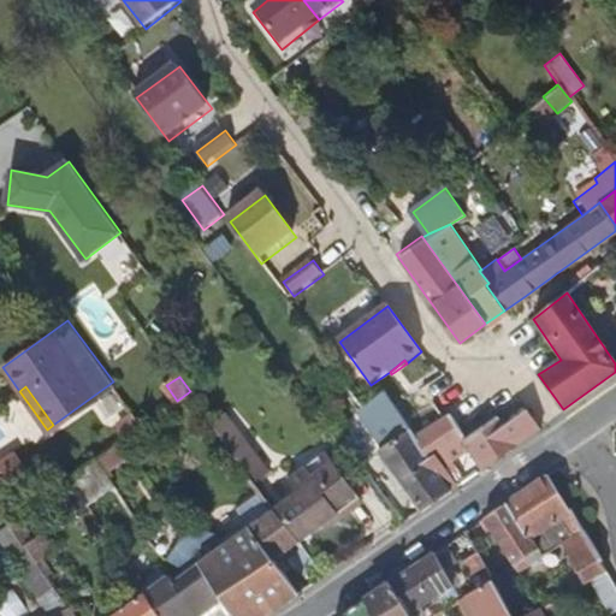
[(443,466),(437,456),(428,462),(413,439),(385,398),(362,414),(384,446),(379,449),(420,510),(421,511),(457,487),(443,466)]
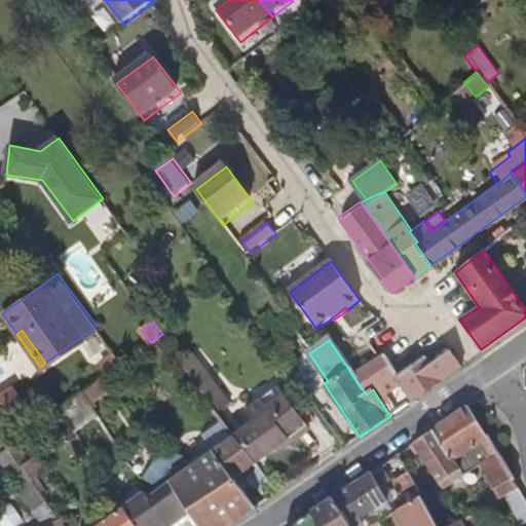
[(123,363),(114,351),(105,358),(104,365),(110,373),(123,363)]
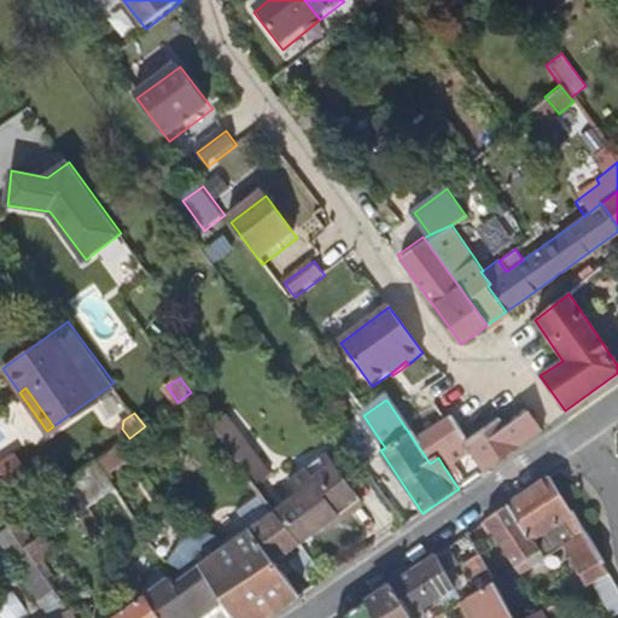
[(252,447),(229,413),(214,424),(238,458),(252,447)]
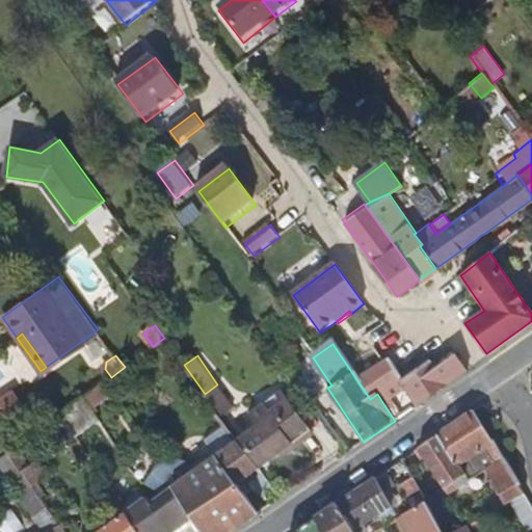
[(441,388),(466,370),(455,355),(434,370),(429,362),(400,380),(417,405),(441,388)]
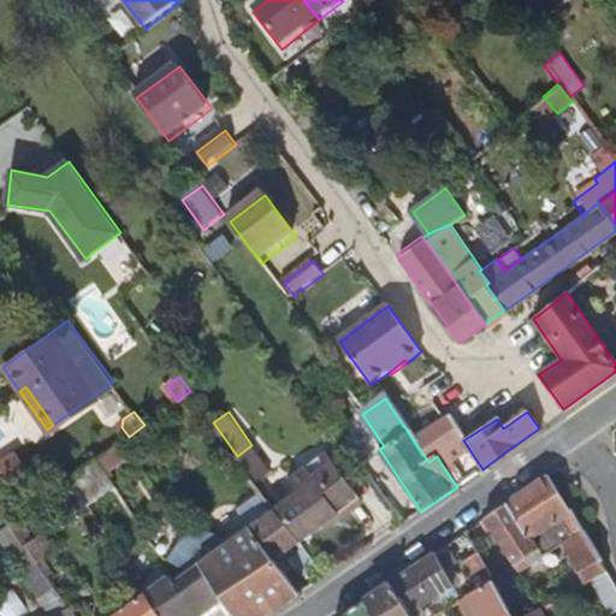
[(444,451),(462,439),(446,415),(413,439),(428,462),(437,456),(443,466),(450,462),(444,451)]
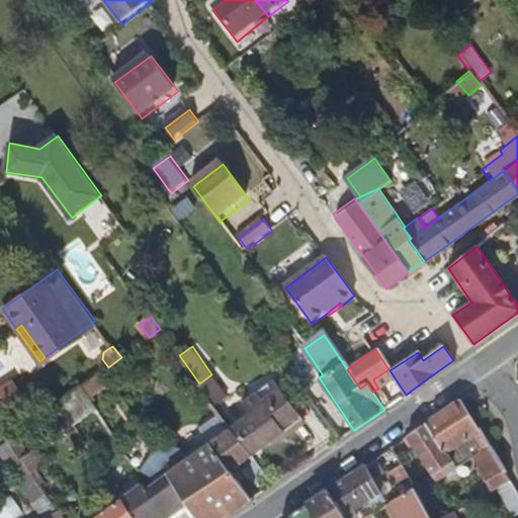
[(83,386),(91,398),(113,381),(105,369),(83,386)]
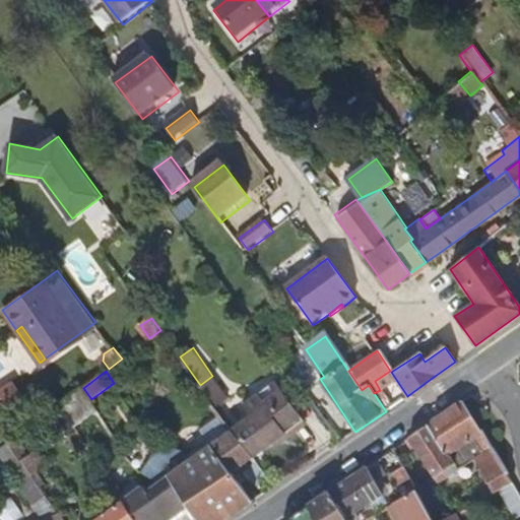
[(228,397),(212,376),(200,385),(215,406),(228,397)]
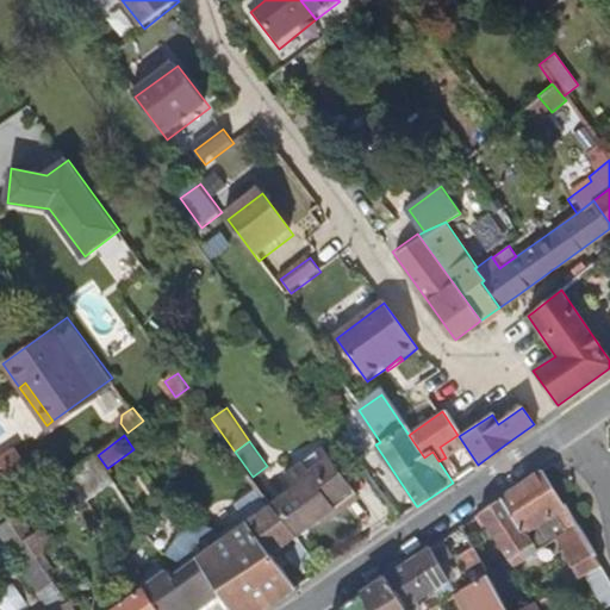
[(297,537),(356,496),(324,450),(279,483),(287,495),(273,504),(297,537)]
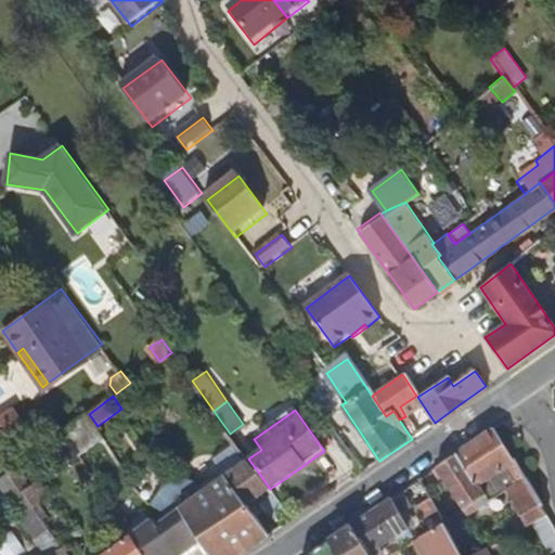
[(80,451),(104,436),(98,426),(89,414),(67,430),(80,451)]
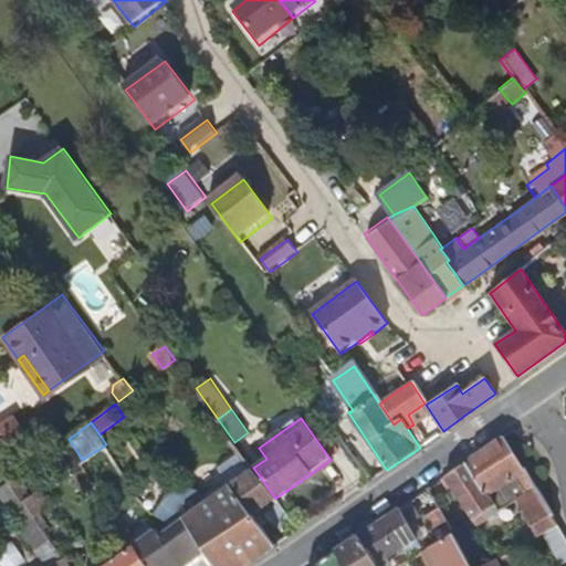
[(528,477),(504,436),(484,449),(465,462),(492,499),(528,477)]
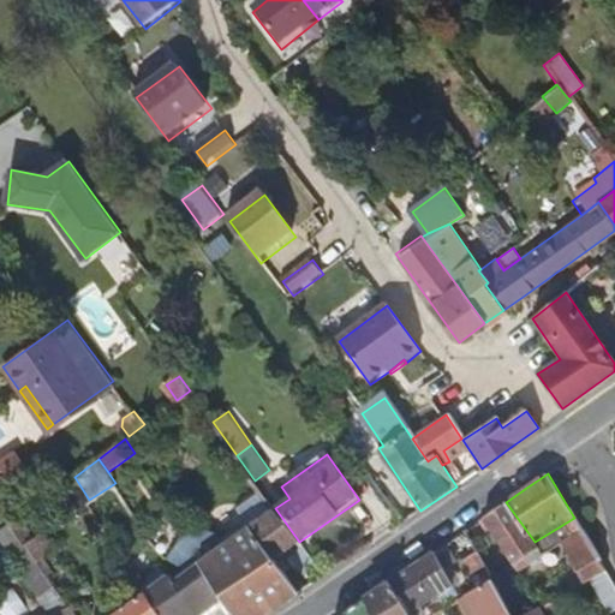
[(274,560),(299,542),(275,508),(264,494),(239,512),(250,526),(201,561),(224,596),(222,597),(233,614),(266,614),(298,593),(274,560)]
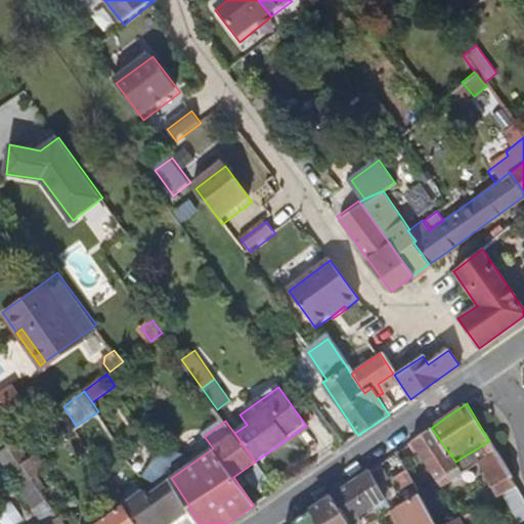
[(455,462),(431,428),(411,441),(440,485),(464,473),(455,462)]
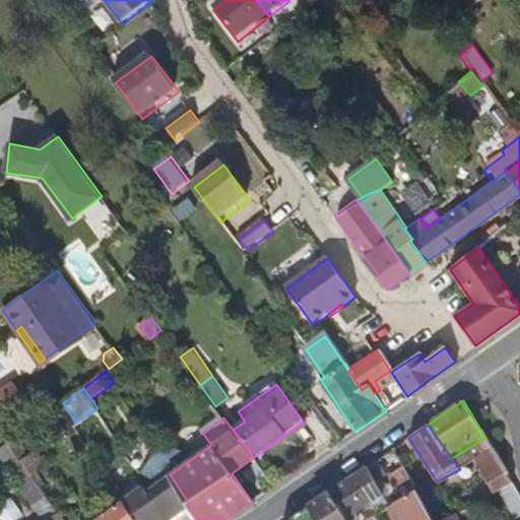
[(0,457),(16,480),(29,471),(20,459),(9,442),(0,448),(0,457)]
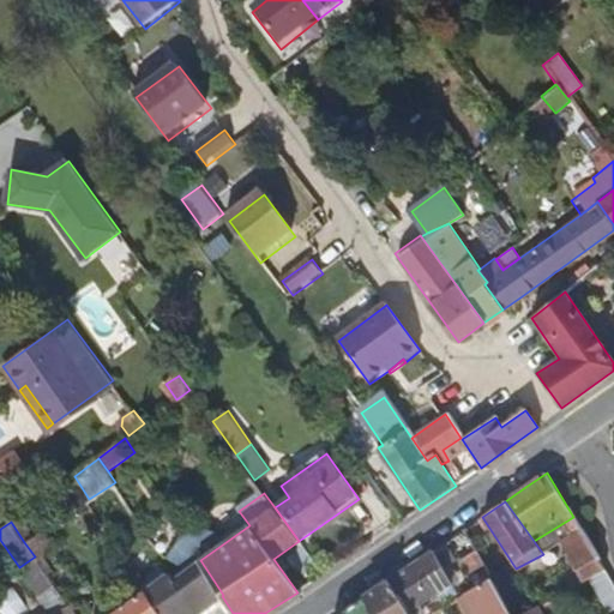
[(54,548),(42,531),(24,542),(35,557),(36,560),(54,548)]
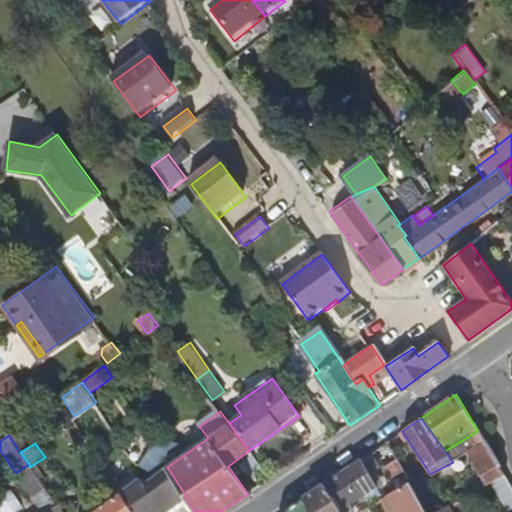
[(503,473),(486,444),(470,453),(487,482),(492,479),(503,473)]
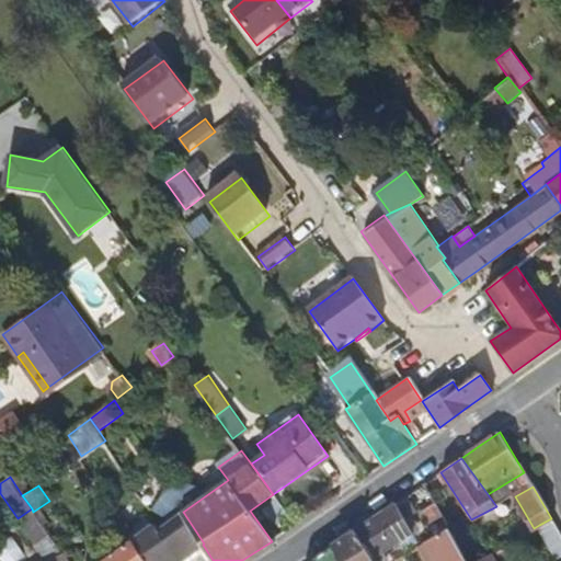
[(155,507),(172,521),(183,512),(161,500),(155,507)]
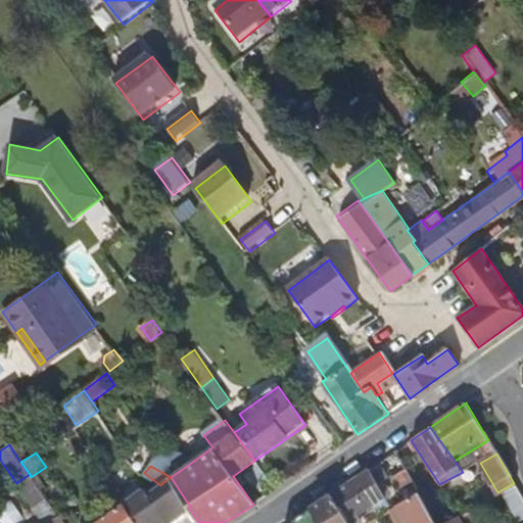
[(361,515),(386,497),(378,484),(382,482),(376,473),(372,475),(368,469),(352,480),(331,494),(349,522),(361,515)]
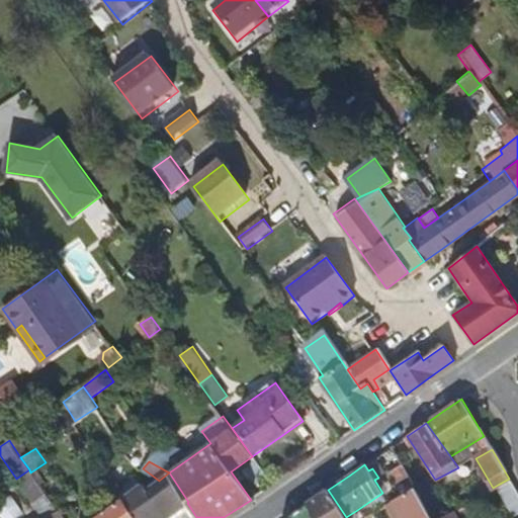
[(415,490),(403,466),(387,473),(401,498),(415,490)]
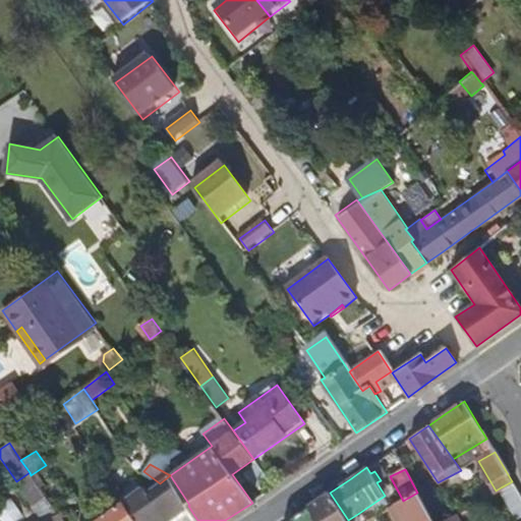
[(66,520),(61,513),(58,515),(31,475),(30,472),(16,481),(43,520),(66,520)]
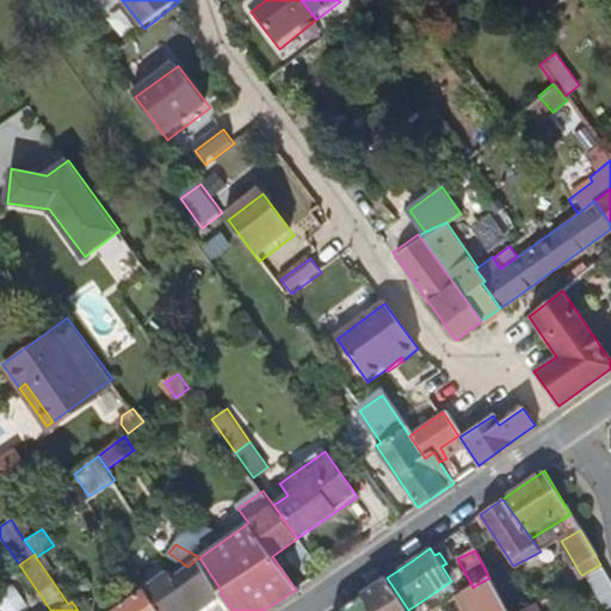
[(159,610),(196,610),(221,593),(222,592),(199,557),(187,567),(176,575),(171,569),(146,587),(159,610)]
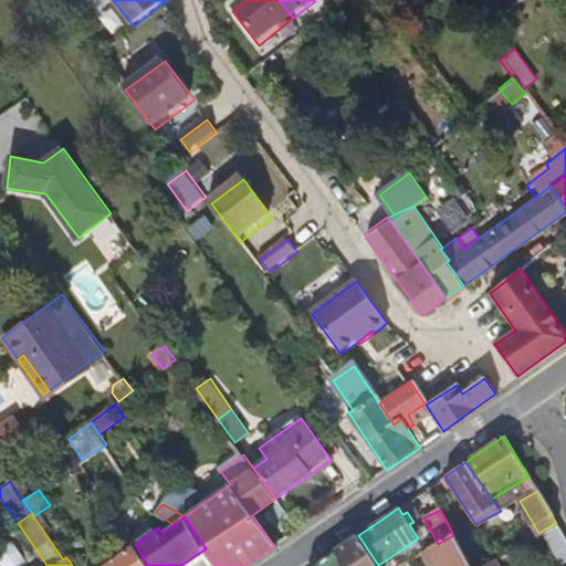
[(565,556),(565,538),(556,523),(544,530),(562,559),(565,556)]
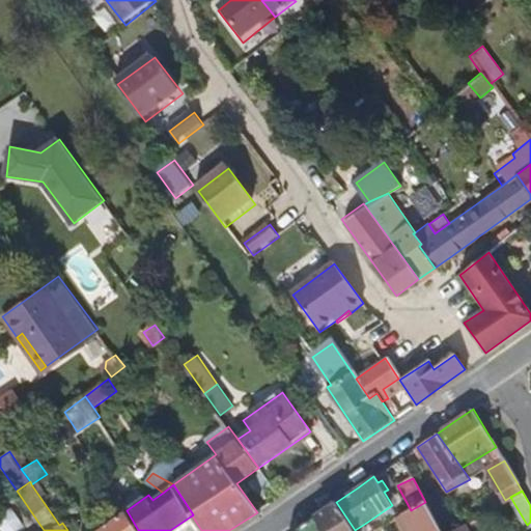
[(355,530),(336,502),(312,519),(294,530),(355,530)]
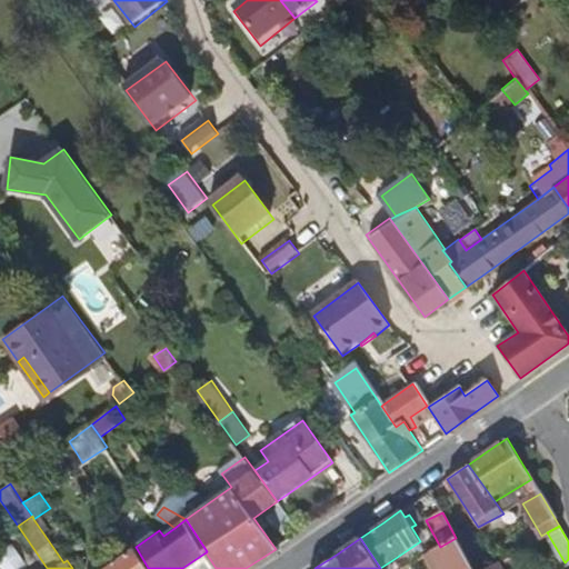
[(500,568),(497,561),(483,568),(471,568),(456,538),(440,547),(426,556),(432,568),(435,568),(441,567),(441,568),(500,568)]
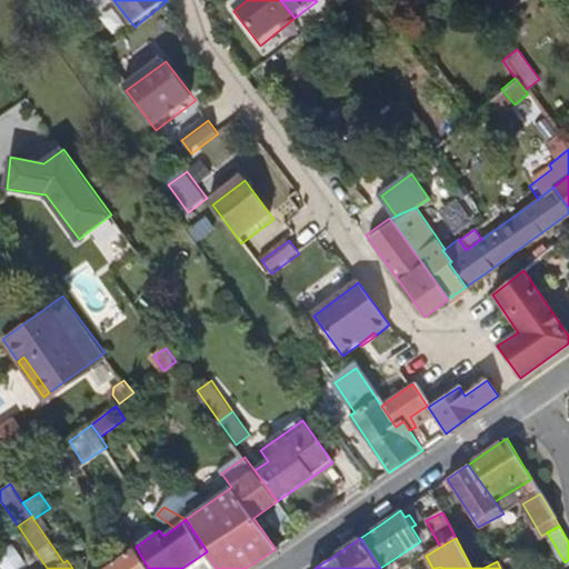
[(148,568),(136,547),(105,568),(148,568)]
